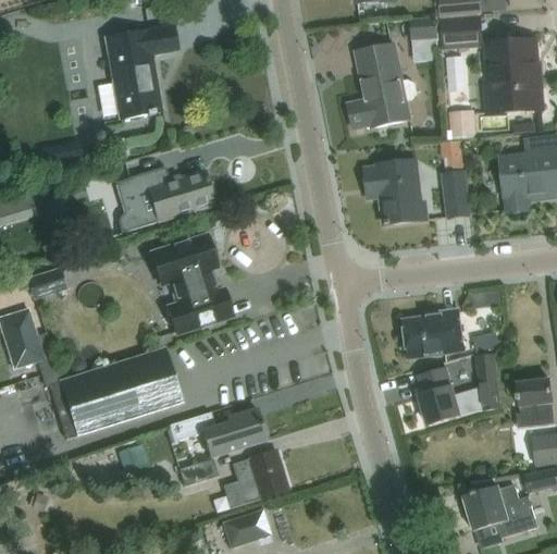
[(440,0),(442,14),(481,11),(480,0),(440,0)]
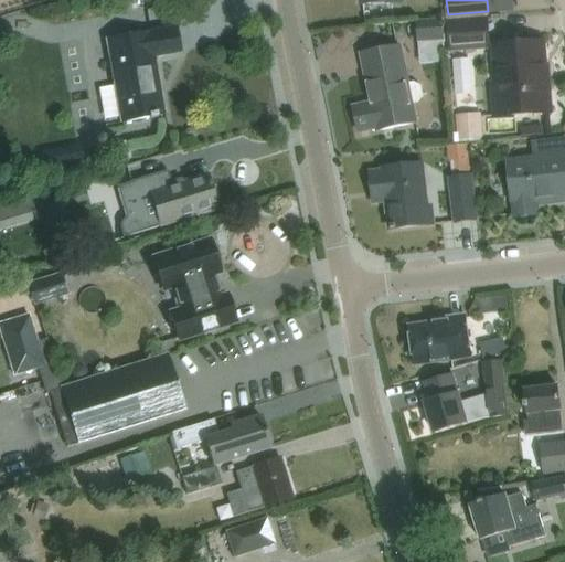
[(444,16),(416,18),(417,40),(419,61),(446,59),(445,38),(444,16)]
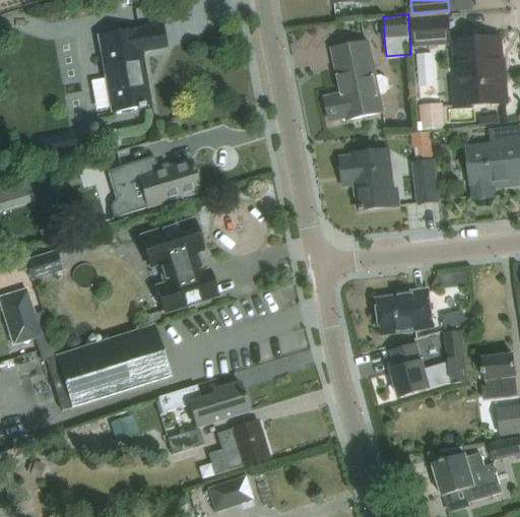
[(413,43),(451,41),(450,14),(412,16),(413,43)]
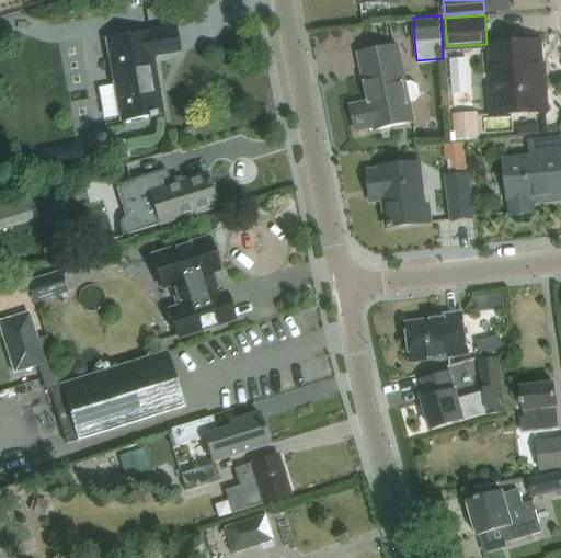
[(153,54),(180,49),(175,24),(105,36),(121,118),(163,111),(153,54)]
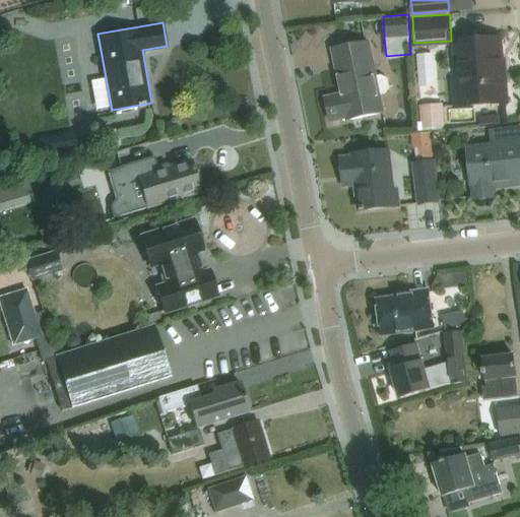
[(502,59),(500,37),(454,40),(457,77),(452,77),(454,105),(501,101),(502,122),(508,121),(506,101),(507,101),(507,94),(505,74),(501,74),(500,59),(502,59)]
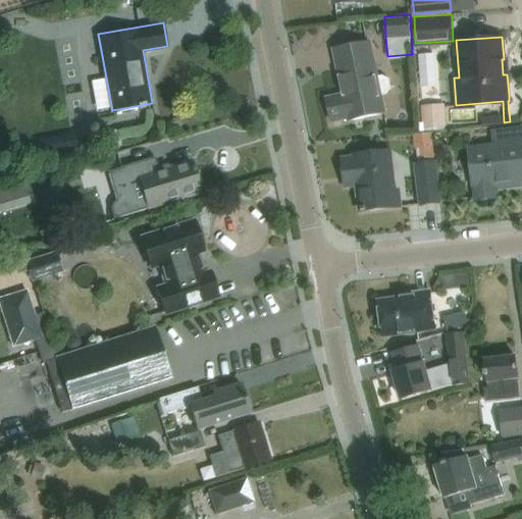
[(369,40),(354,43),(334,47),(344,94),(327,97),(331,119),(349,116),(350,118),(384,111),(380,94),(386,92),(392,87),(389,76),(382,73),(376,75),(369,40)]
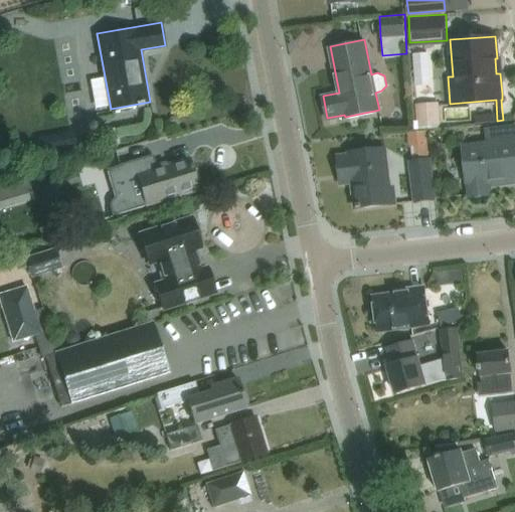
[(439,50),(427,50),(427,74),(439,74),(439,50)]
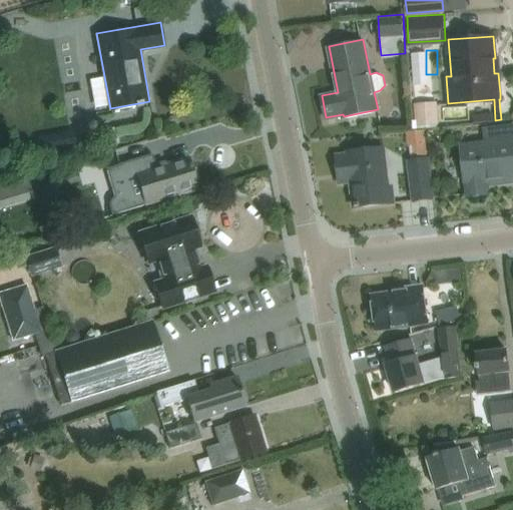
[(512,120),(484,124),(486,141),(461,144),(465,180),(466,180),(467,193),(487,191),(486,177),(500,176),(500,181),(512,179),(512,120)]
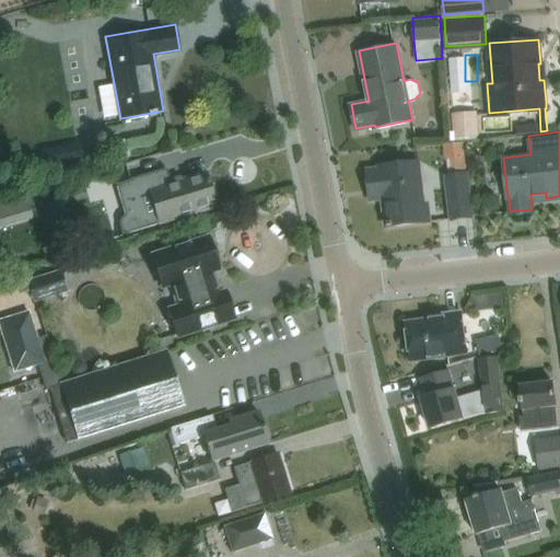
[(479,160),(479,132),(461,132),(461,160),(479,160)]
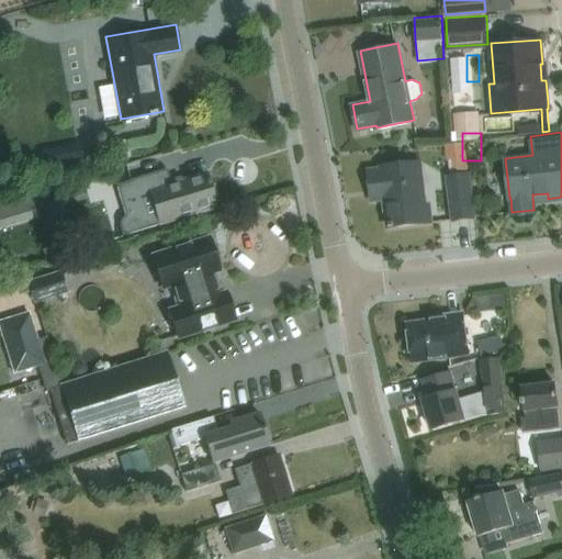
[(79,140),(36,147),(40,166),(82,159),(79,140)]
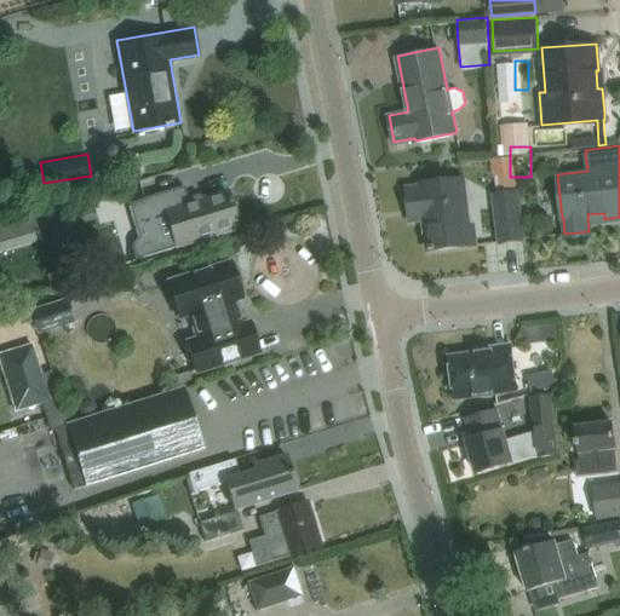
[(408,205),(423,203),(428,248),(471,243),(464,176),(420,182),(420,184),(406,186),(408,205)]
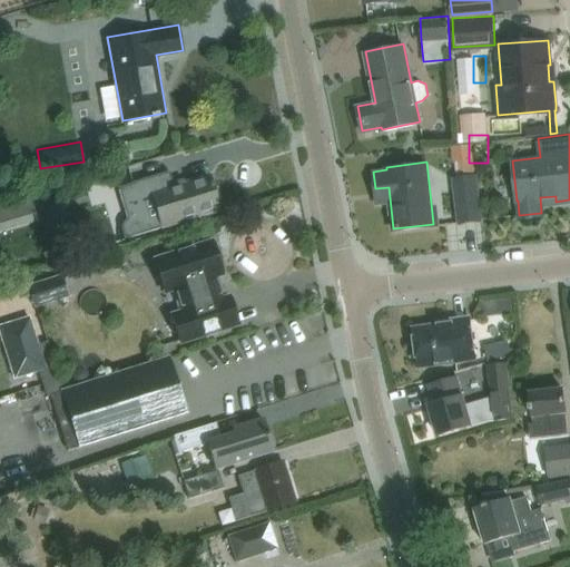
[(123,221),(121,226),(124,235),(218,206),(208,174),(174,185),(169,169),(137,178),(120,184),(119,185),(119,187),(118,187),(127,216),(126,217),(123,221)]
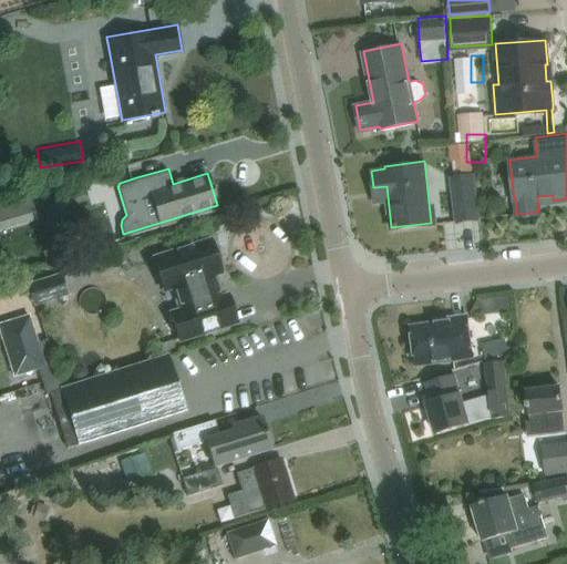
[(453,177),(457,221),(477,217),(472,175),(453,177)]
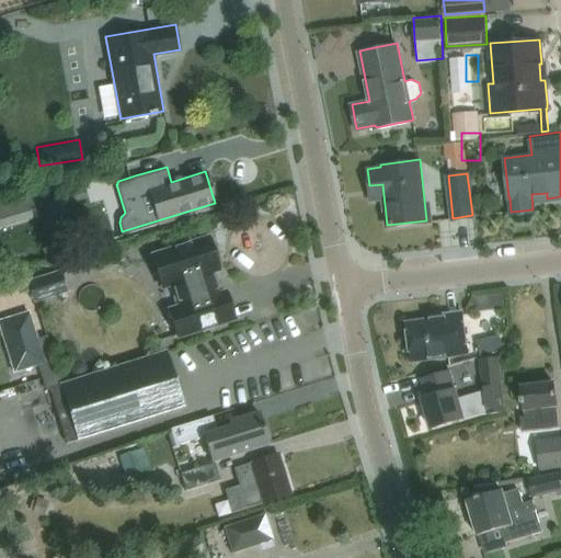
[(30,192),(0,200),(0,221),(35,212),(30,192)]
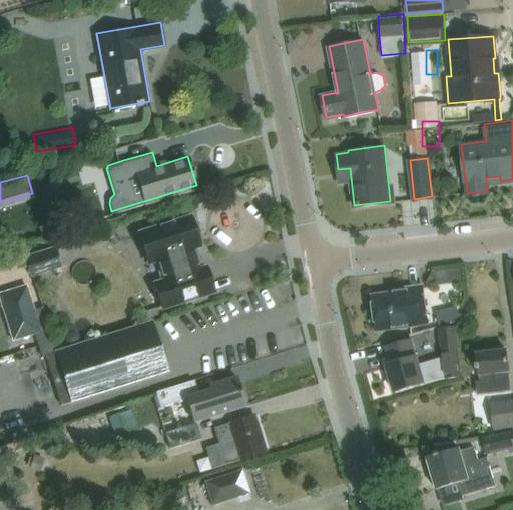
[(206,265),(200,267),(193,246),(200,244),(191,215),(139,231),(148,261),(158,258),(164,279),(155,282),(162,306),(214,290),(206,265)]
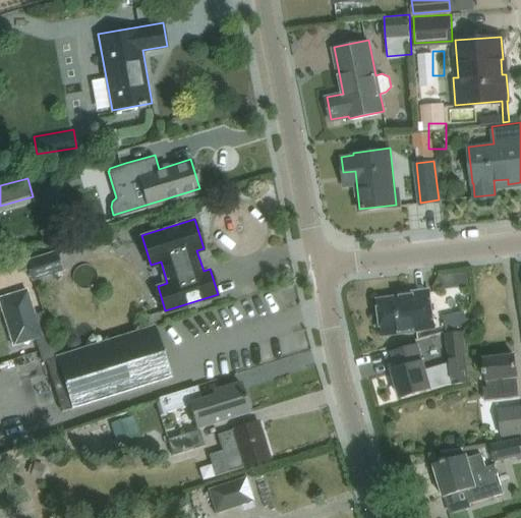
[(63,267),(57,248),(25,257),(32,277),(63,267)]
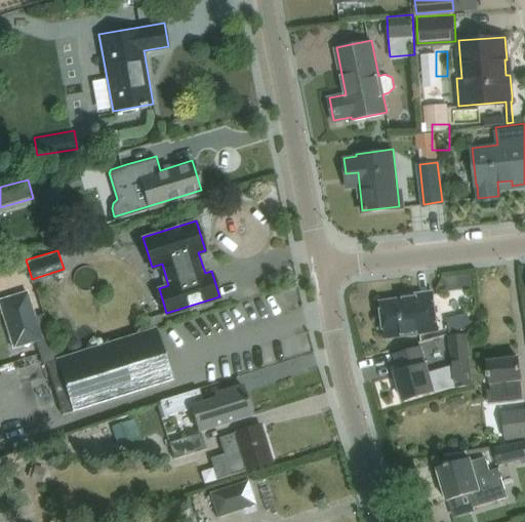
[(23,257),(12,261),(16,273),(27,270),(23,257)]
